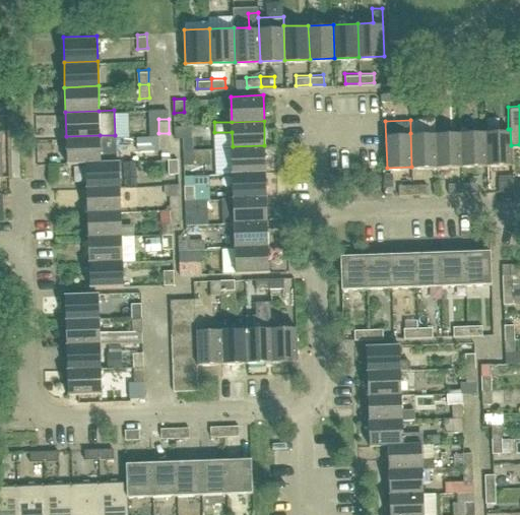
[(511,164),(511,145),(510,129),(508,129),(485,130),(486,164),(511,164)]
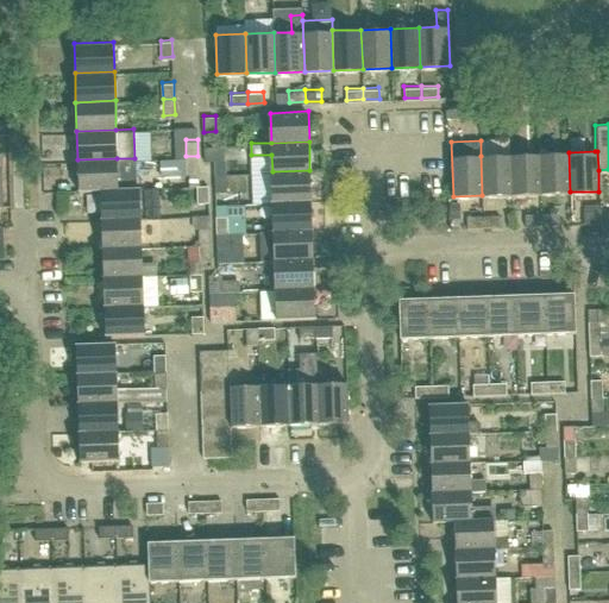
[(540,193),(570,192),(569,152),(539,154),(540,193)]
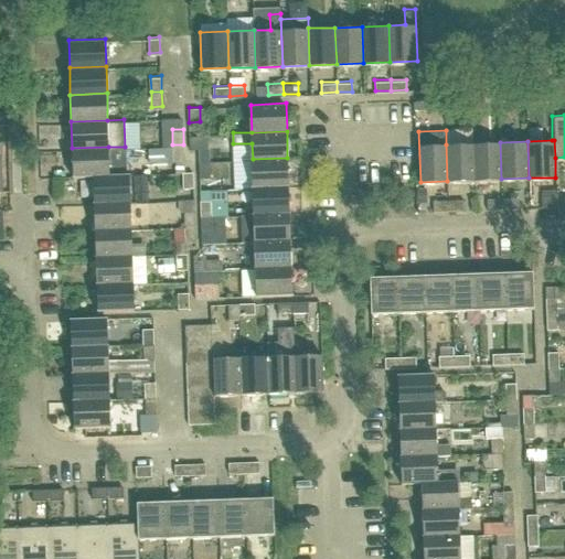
[(475,180),(501,179),(500,142),(473,143),(475,180)]
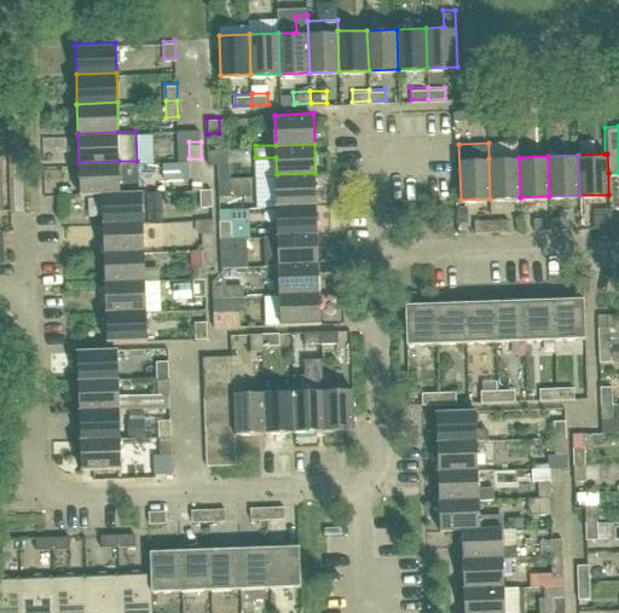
[(490,198),(520,197),(519,157),(489,158),(490,198)]
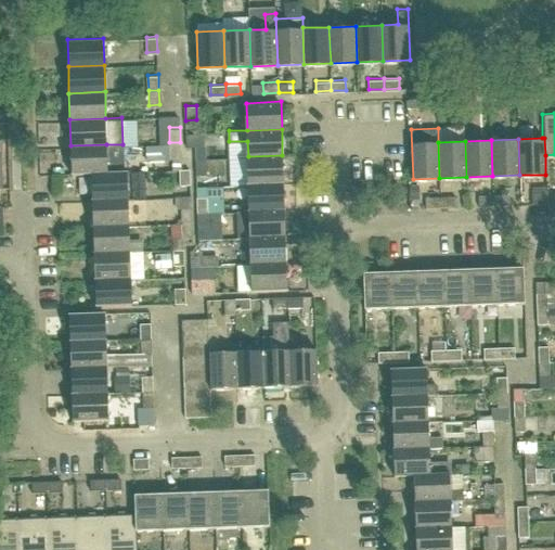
[(180,142),(169,142),(170,157),(180,157),(180,142)]
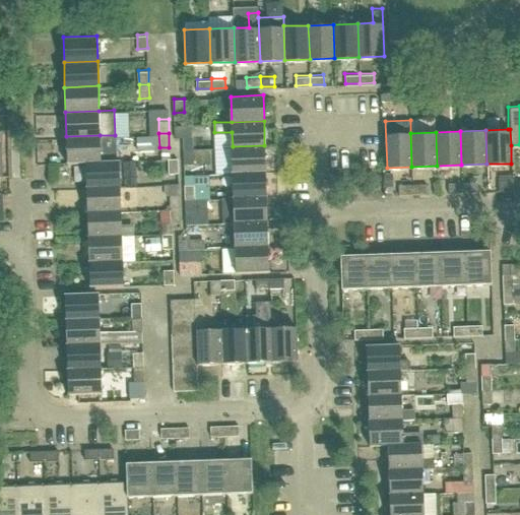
[(184,148),(193,148),(193,133),(183,134),(184,148)]
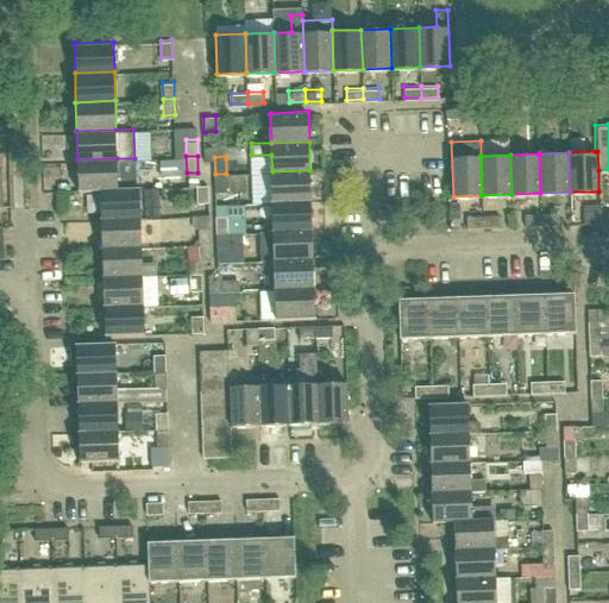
[(118,188),(118,187),(117,158),(77,159),(79,190),(100,189),(100,188),(118,188)]
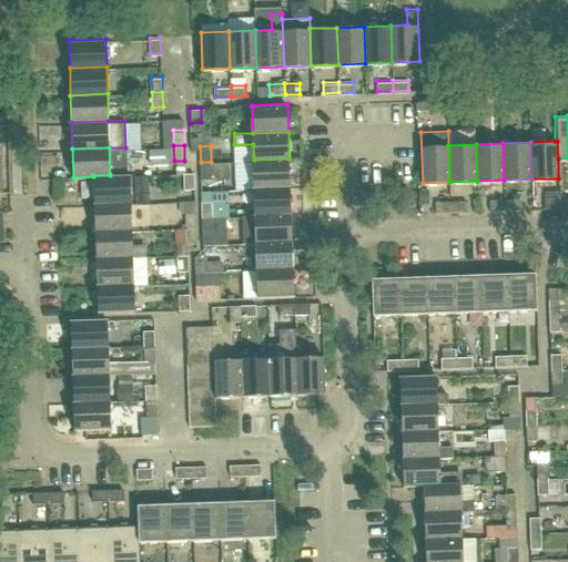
[(254,187),(290,186),(288,159),(254,160),(254,187)]
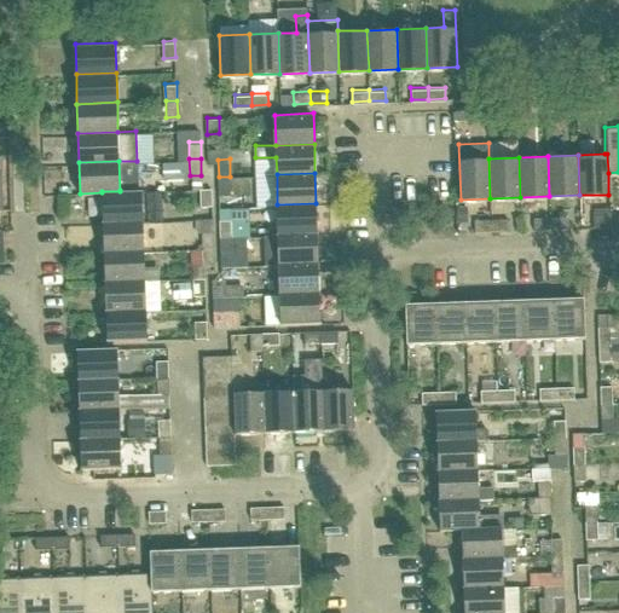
[(230,177),(219,177),(219,194),(231,194),(230,177)]
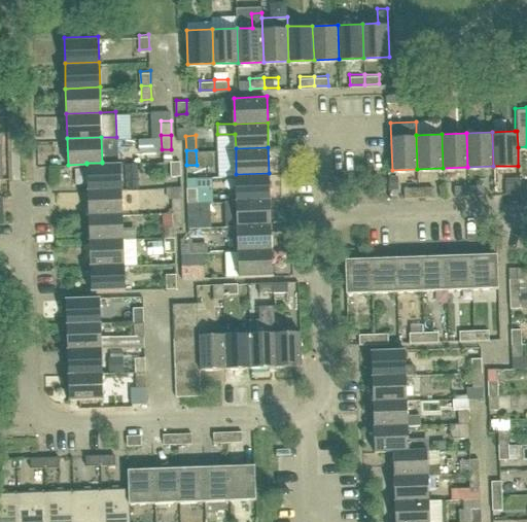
[(171,174),(180,173),(180,160),(170,160),(171,174)]
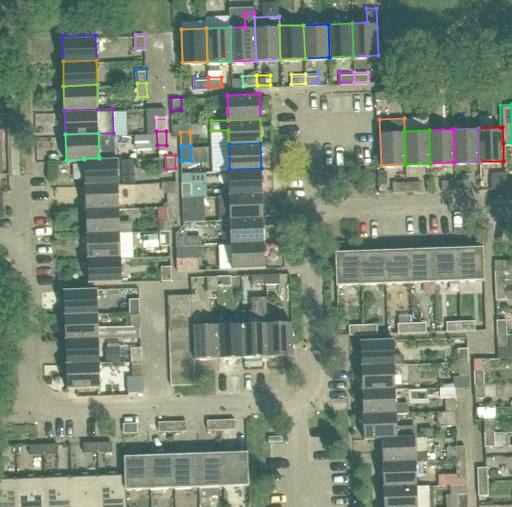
[(85,183),(118,181),(117,156),(99,157),(99,158),(84,158),(84,159),(85,183)]
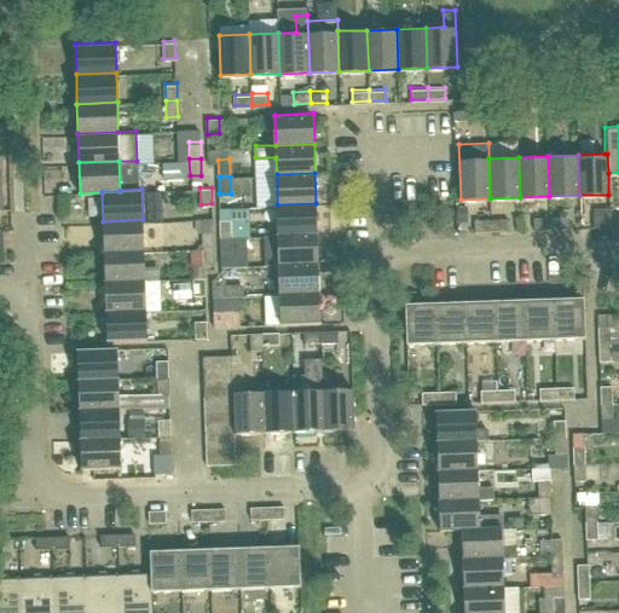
[(254,217),(264,217),(265,195),(254,194),(254,217)]
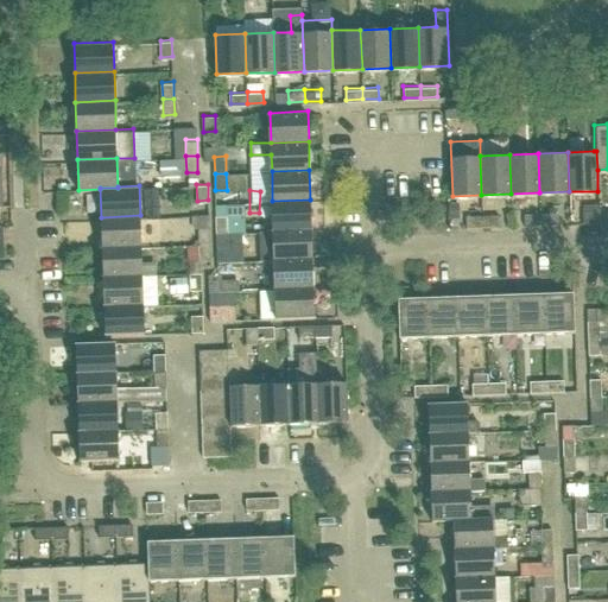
[(273,229),(311,228),(310,200),(272,201),(273,229)]
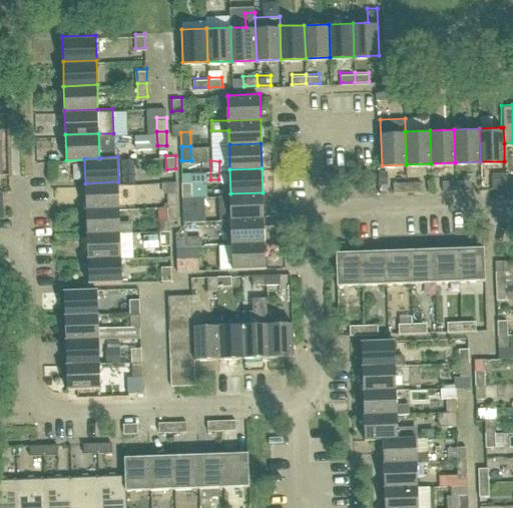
[(182,195),(192,194),(191,180),(196,180),(196,170),(182,170),(182,177),(182,195)]
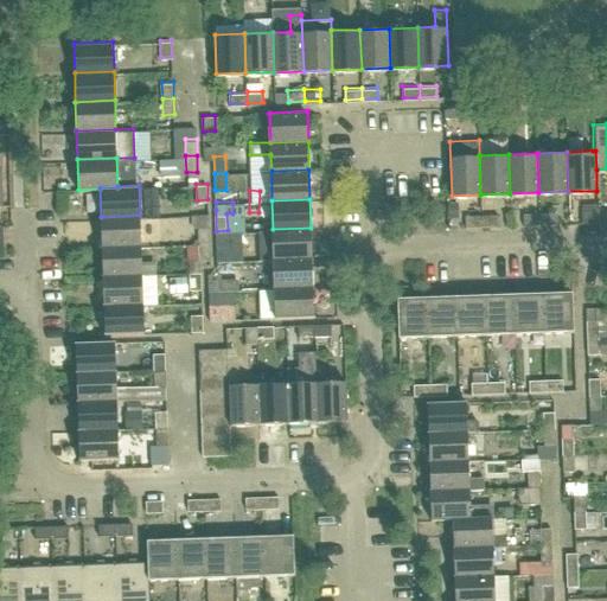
[(164,223),(184,222),(183,203),(163,204),(164,223)]
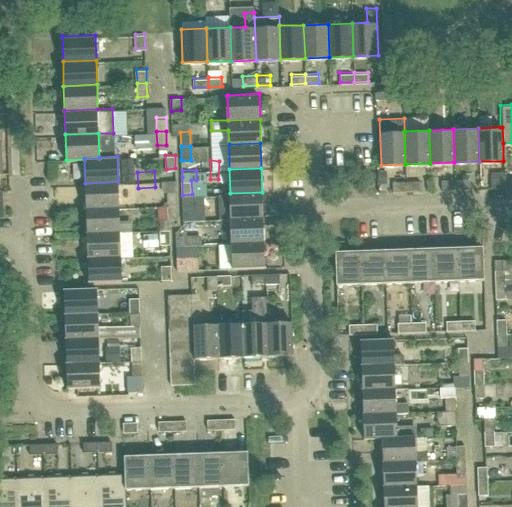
[(490,186),(504,186),(504,176),(490,177),(490,186)]
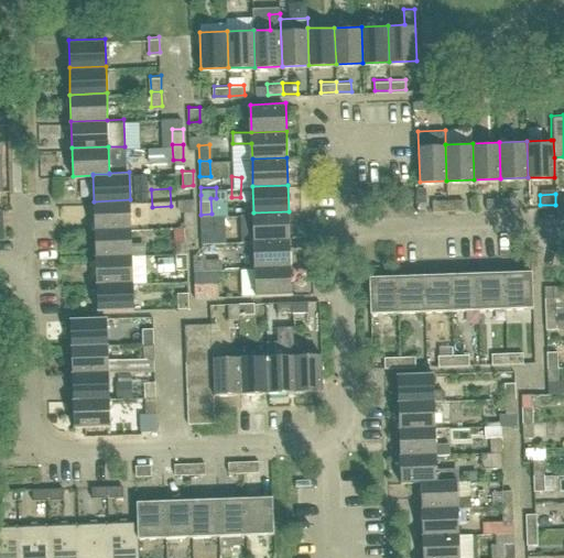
[(501,196),(501,207),(517,206),(517,195),(501,196)]
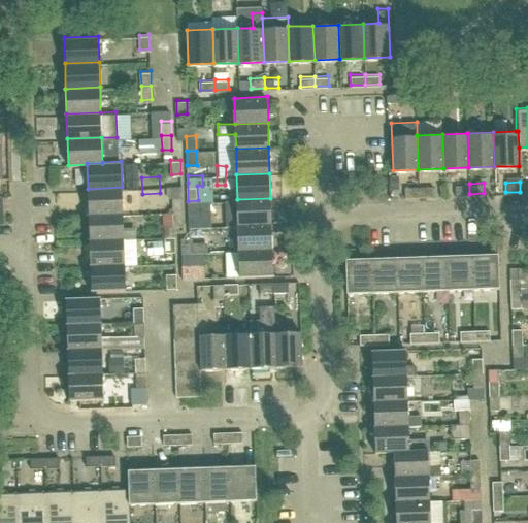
[(456,194),(469,194),(469,184),(455,185),(456,194)]
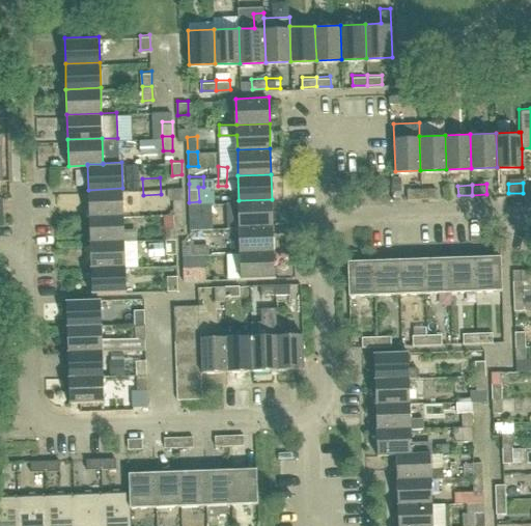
[(173,212),(184,212),(183,197),(183,186),(168,186),(168,197),(173,197),(173,212)]
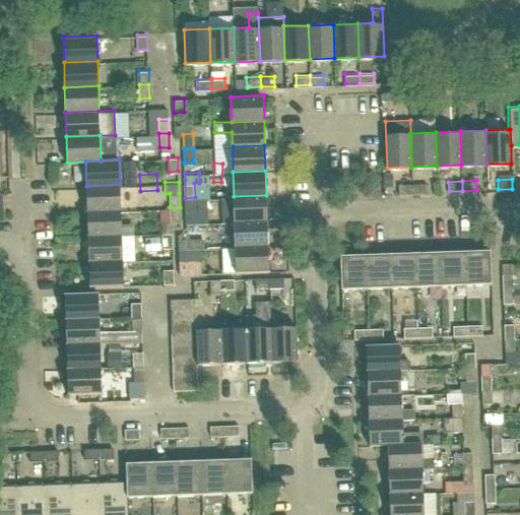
[(412,183),(412,192),(427,192),(427,182),(412,183)]
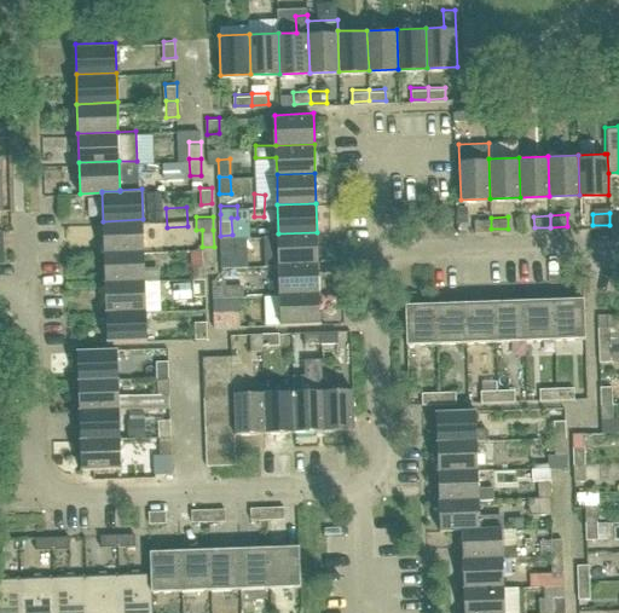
[(475,230),(491,229),(491,218),(474,218),(475,230)]
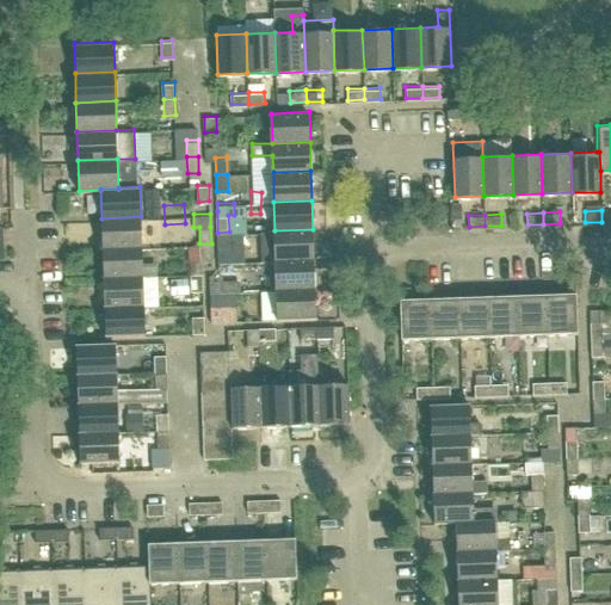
[(103,247),(142,246),(141,216),(102,218),(103,247)]
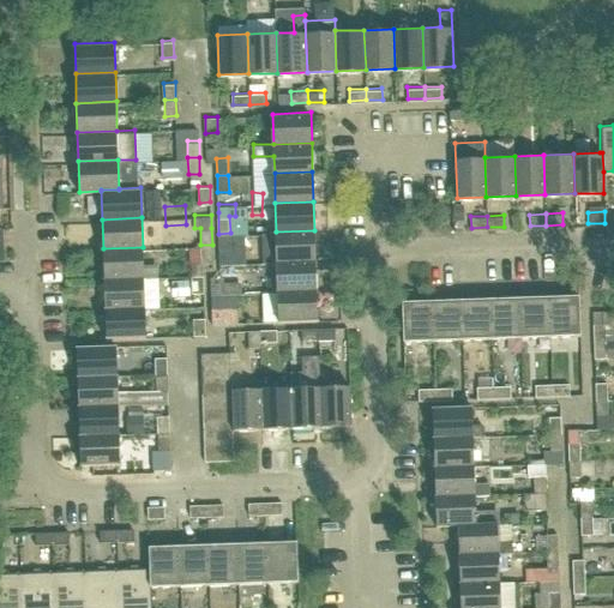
[(265,262),(277,260),(315,259),(314,230),(276,232),(264,232),(265,262)]
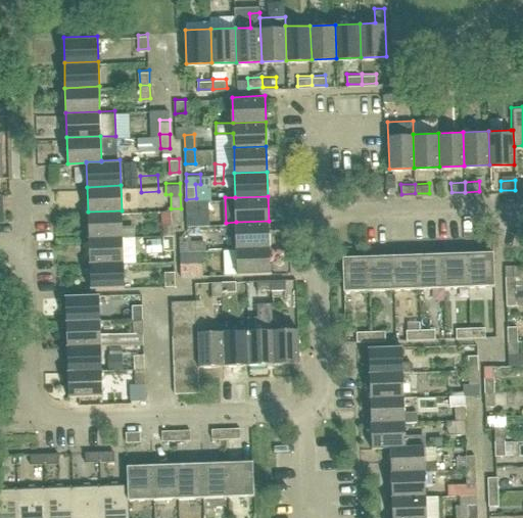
[(196,198),(186,199),(187,214),(196,213),(196,198)]
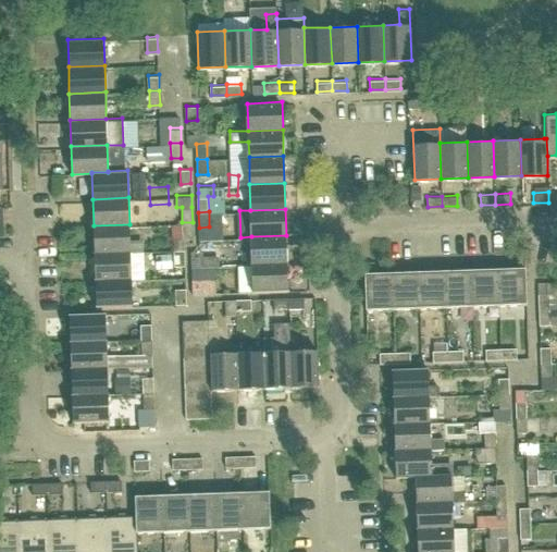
[(193,222),(182,222),(183,237),(193,236),(193,222)]
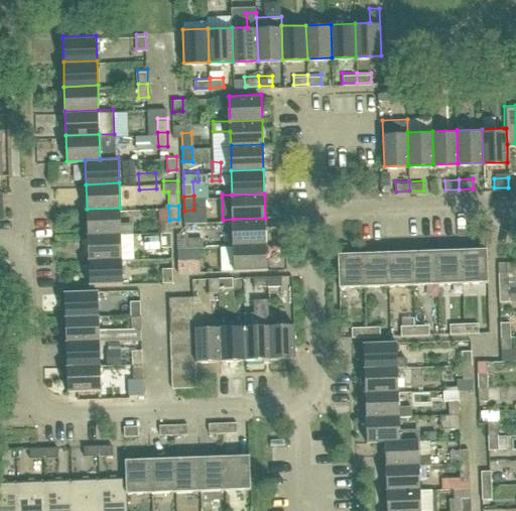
[(120,208),(87,209),(87,233),(121,232),(120,208)]
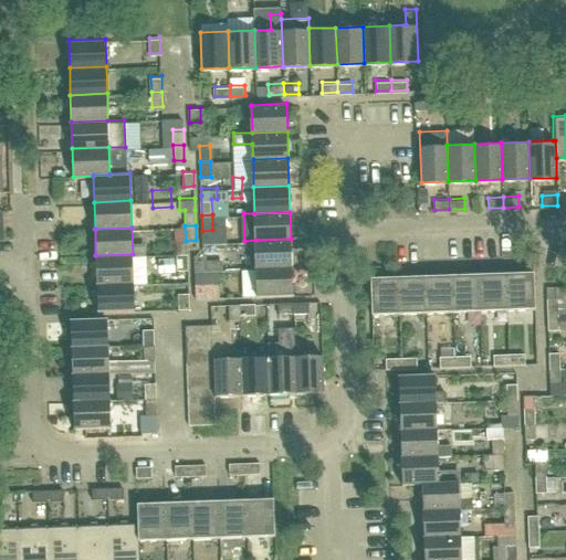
[(210,232),(210,249),(234,247),(233,231),(210,232)]
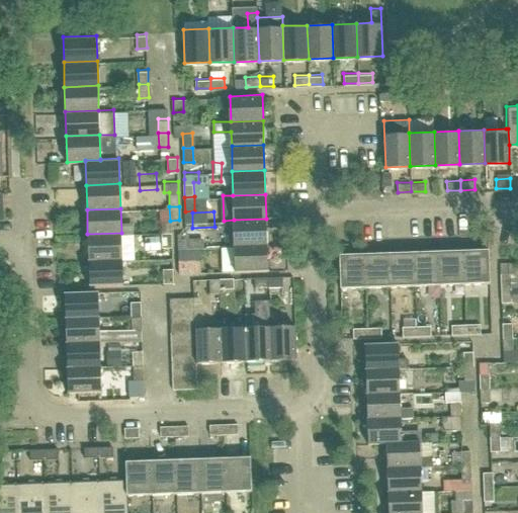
[(235,245),(267,244),(266,219),(234,220),(235,245)]
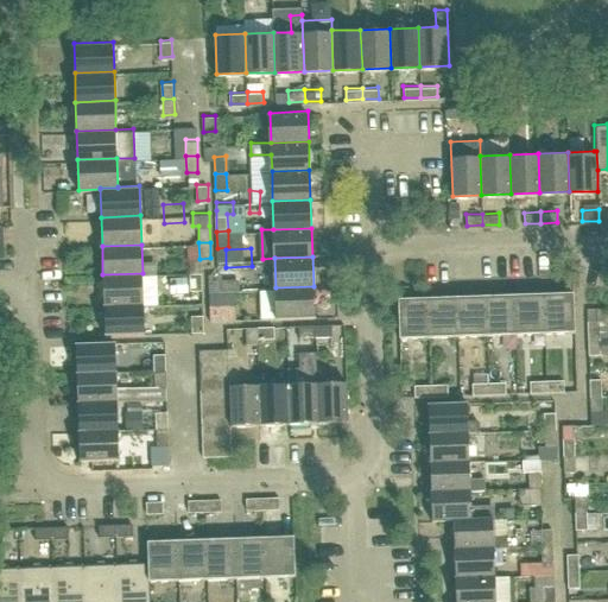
[(190,287),(201,287),(201,271),(189,271),(190,287)]
